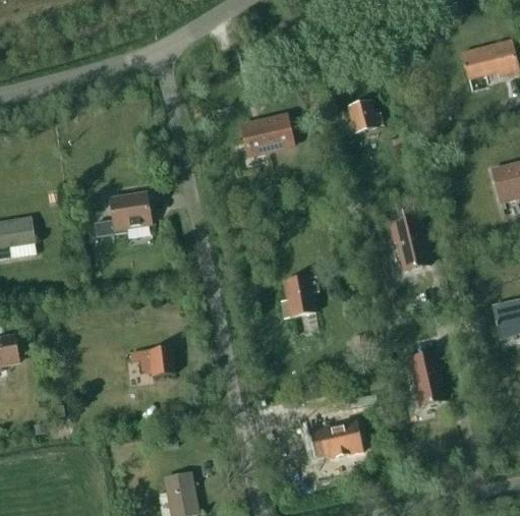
[(519,70),(512,40),(463,52),(469,77),(503,69),(504,74),(519,70)]
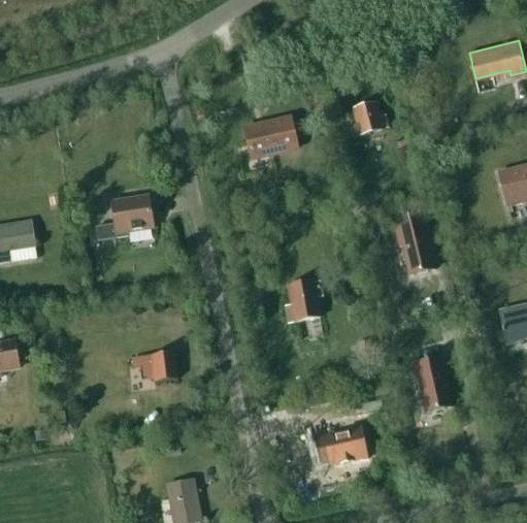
[(381,112),(377,101),(354,107),(360,131),(388,124),(385,110),(381,112)]
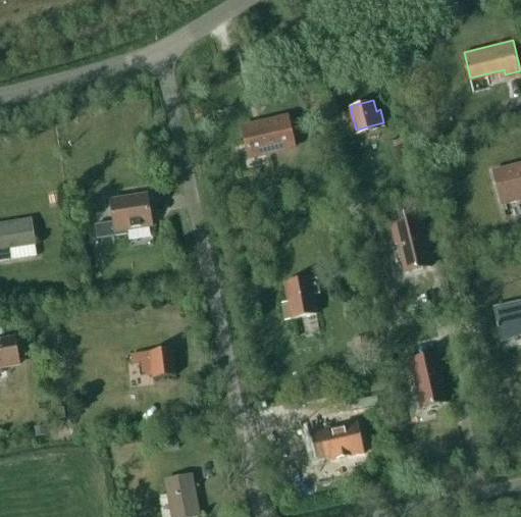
[(288,115),(243,125),(250,155),(295,145),(288,115)]
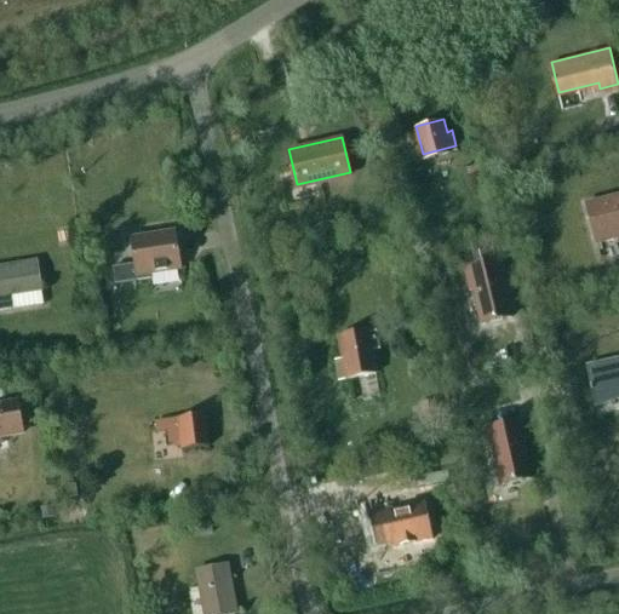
[(482,168),(481,160),(466,164),(468,172),(482,168)]
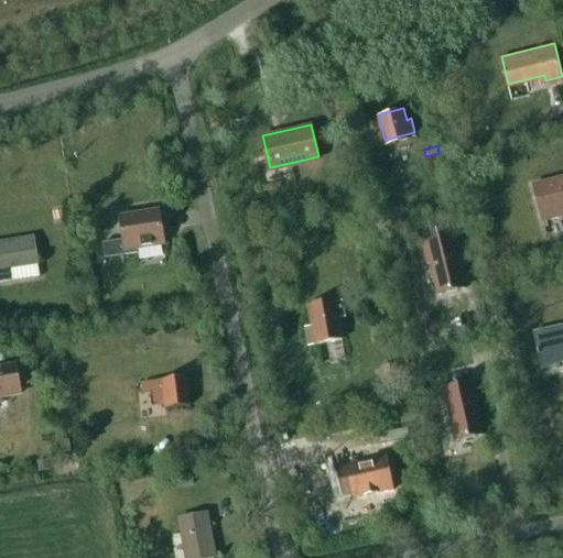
[(562,174),(533,182),(543,218),(562,212),(562,174)]
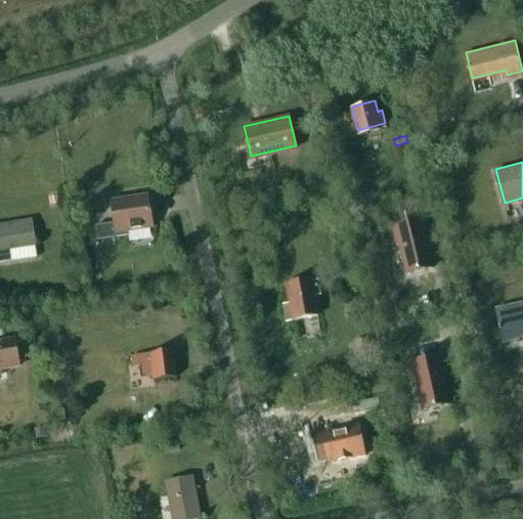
[(154,224),(148,192),(116,198),(119,220),(96,223),(98,236),(128,232),(128,228),(154,224)]
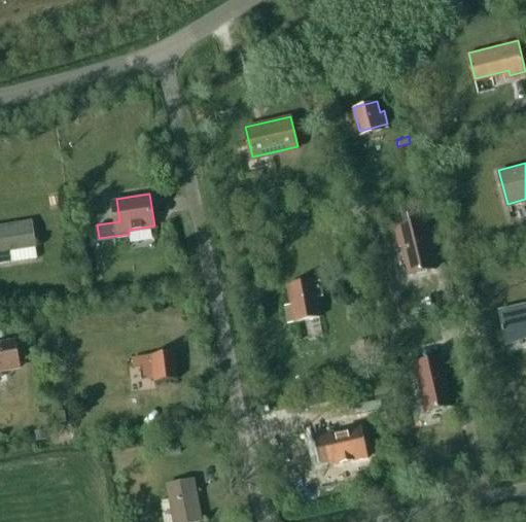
[(32,218),(0,222),(0,261),(10,258),(9,247),(36,243),(32,218)]
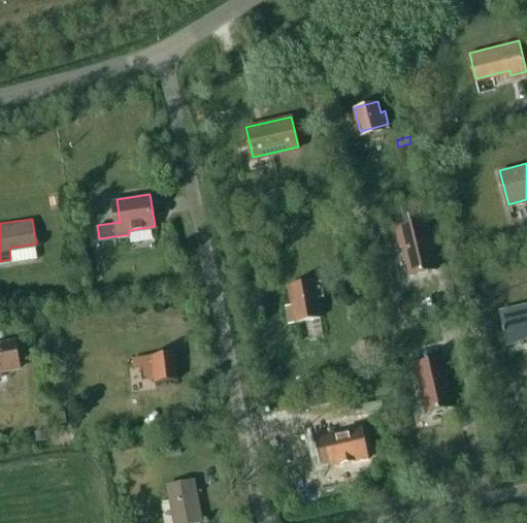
[(432,236),(428,219),(396,226),(400,244),(403,243),(410,273),(436,267),(429,237),(432,236)]
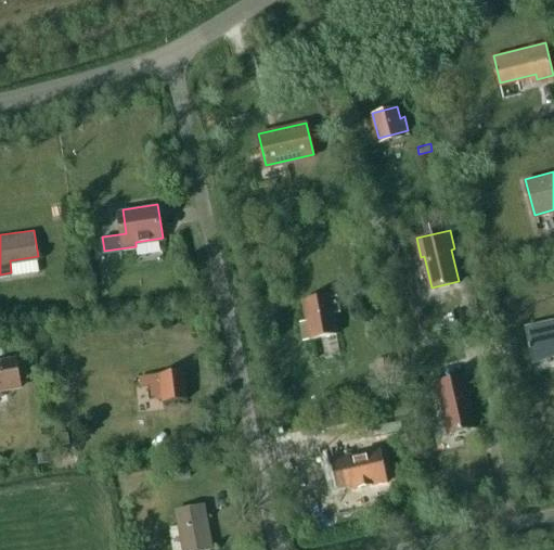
[(305,339),(337,332),(333,311),(339,310),(336,294),(331,295),(330,293),(305,297),(308,318),(301,319),(305,339)]
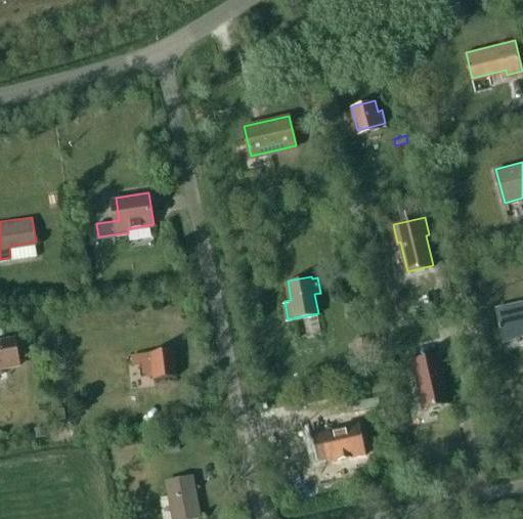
[(522,300),(496,307),(503,334),(522,330),(522,300)]
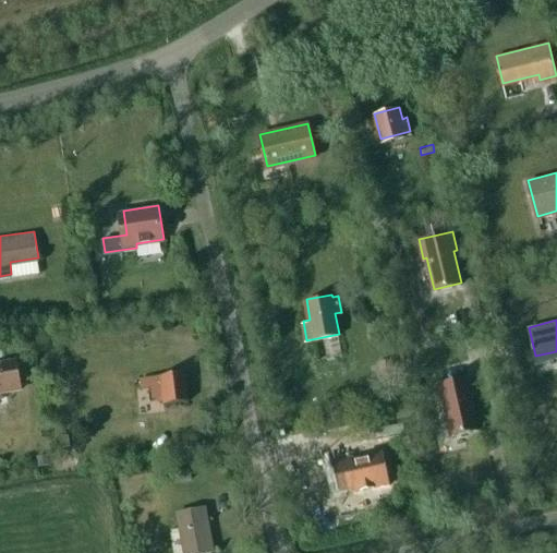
[(378,360),(384,387),(399,384),(392,357),(378,360)]
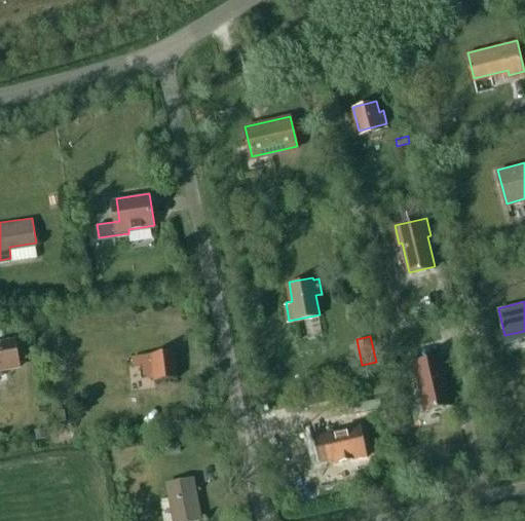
[(15,337),(0,339),(0,368),(20,365),(15,337)]
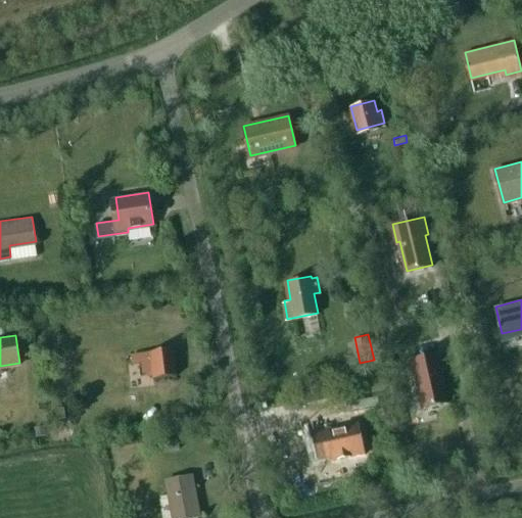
[(153,370),(154,376),(177,374),(174,348),(132,352),(133,362),(143,360),(144,371),(153,370)]
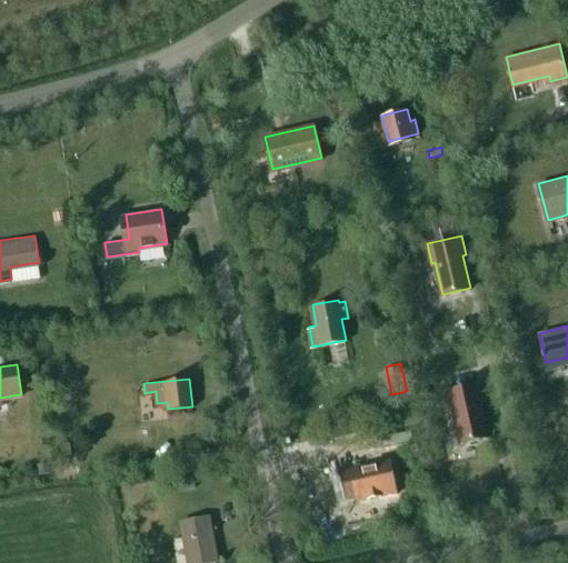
[(481,403),(484,402),(479,383),(445,391),(450,410),(452,410),(460,442),(488,435),(481,403)]
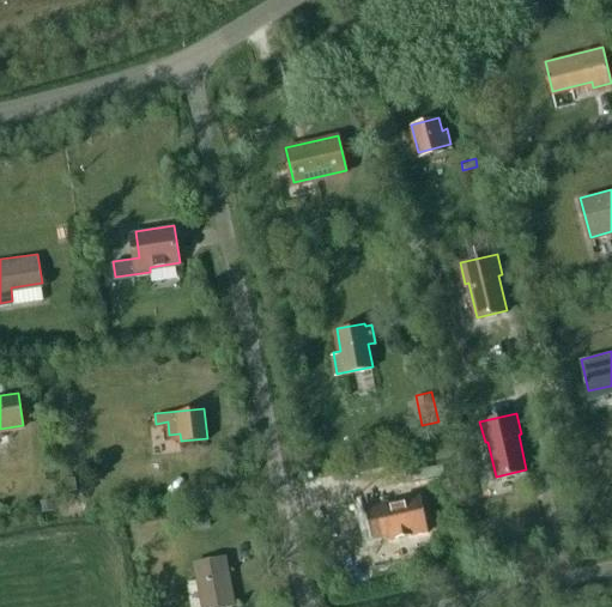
[(77,489),(76,477),(61,478),(62,490),(77,489)]
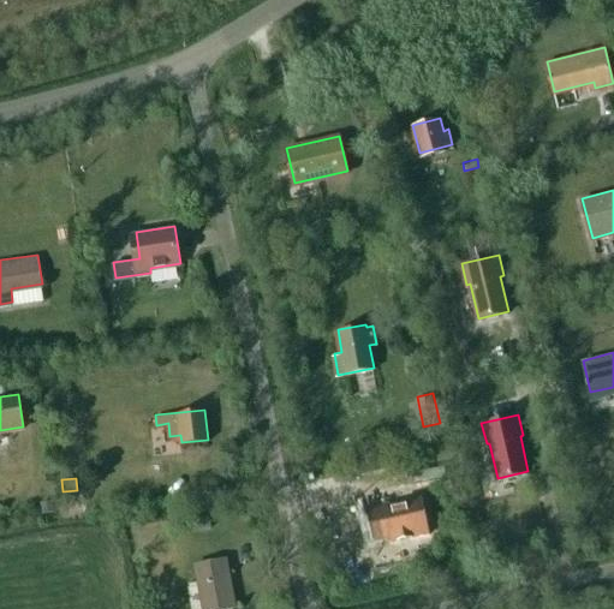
[(422,495),(365,508),(365,511),(373,539),(389,536),(391,541),(395,539),(422,533),(430,532),(422,495)]
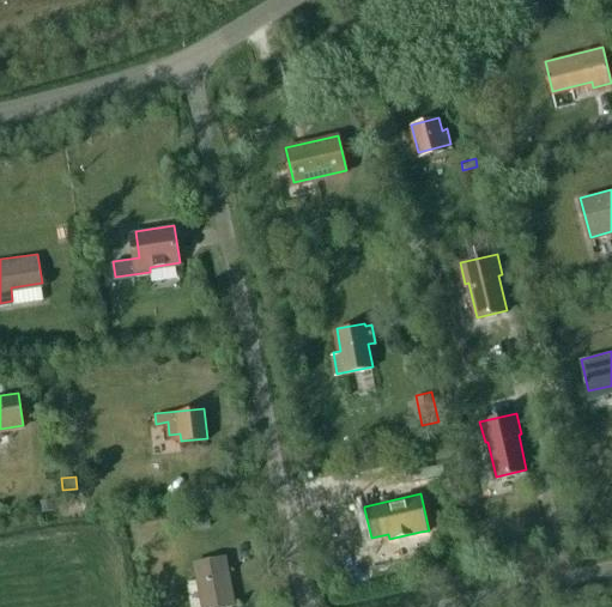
[(43,510),(55,508),(53,496),(41,498),(43,510)]
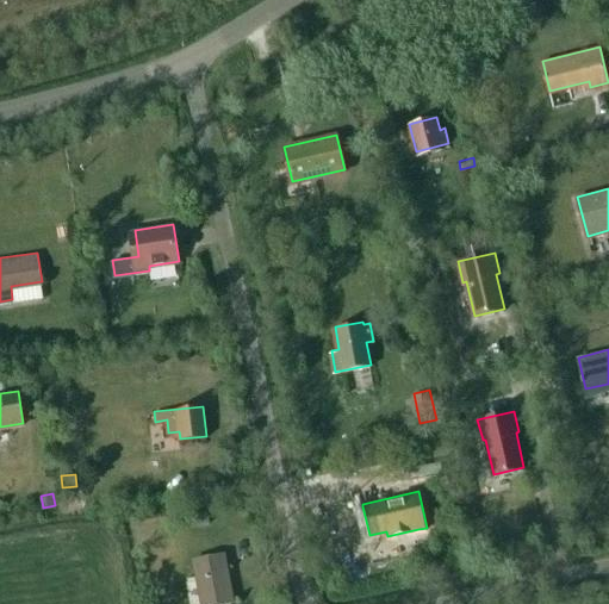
[(207,509),(196,511),(198,523),(210,521),(207,509)]
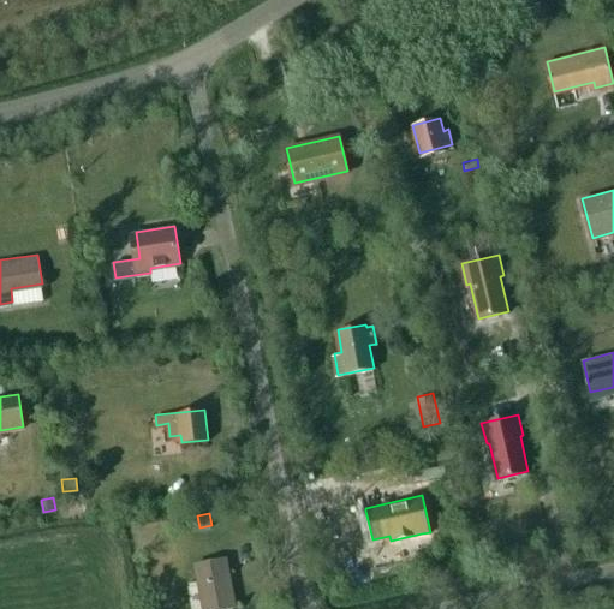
[(213,608),(236,604),(233,592),(226,556),(196,562),(204,608),(213,608)]
